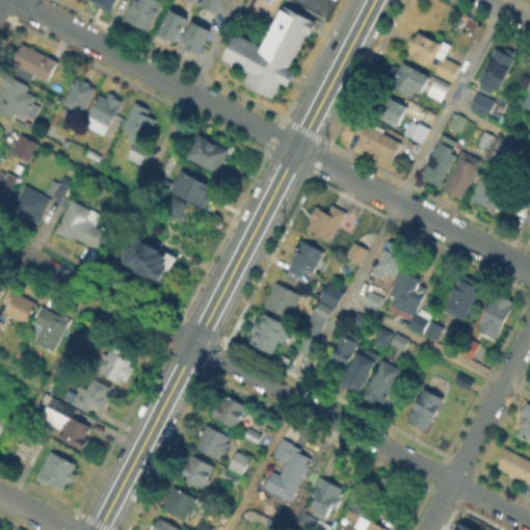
[(114,0),(108,14),(96,6),(97,4),(89,0),(114,0)]
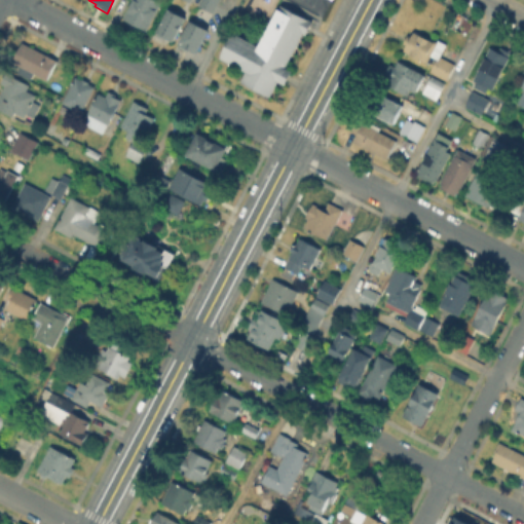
[(133,0),(154,0),(161,3),(147,32),(123,21),(133,0)]
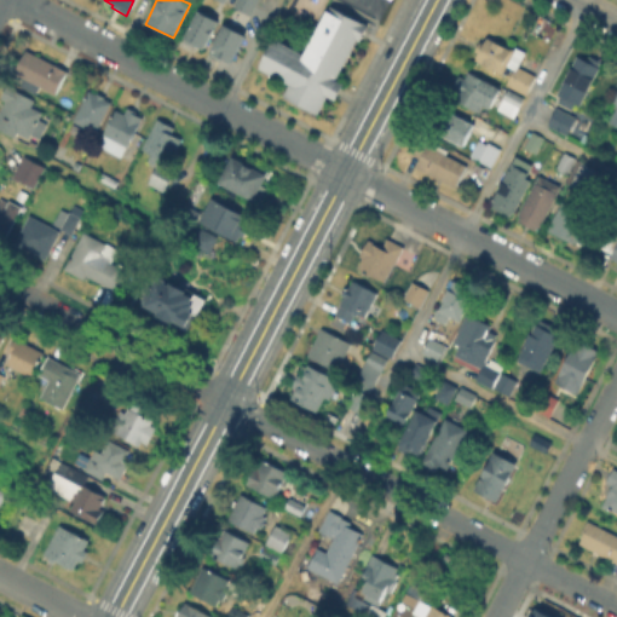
[(257,0),(249,16),(235,9),(238,0),(257,0)]
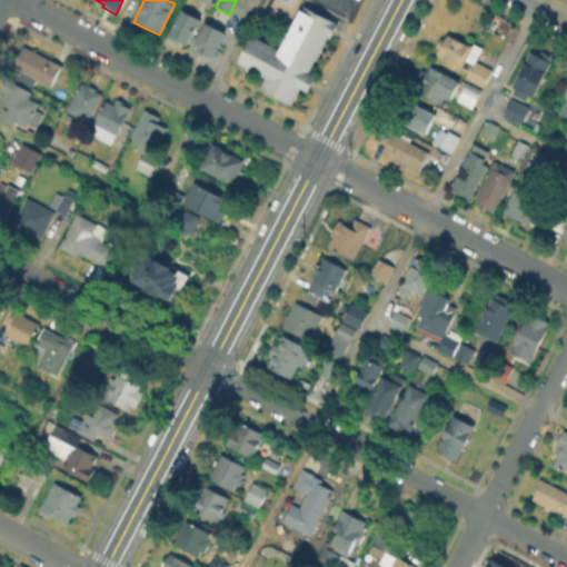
[(334,26),(307,72),(316,78),(305,96),(298,92),(289,108),(259,91),(265,81),(236,66),(249,41),(275,56),(301,8),(334,26)]
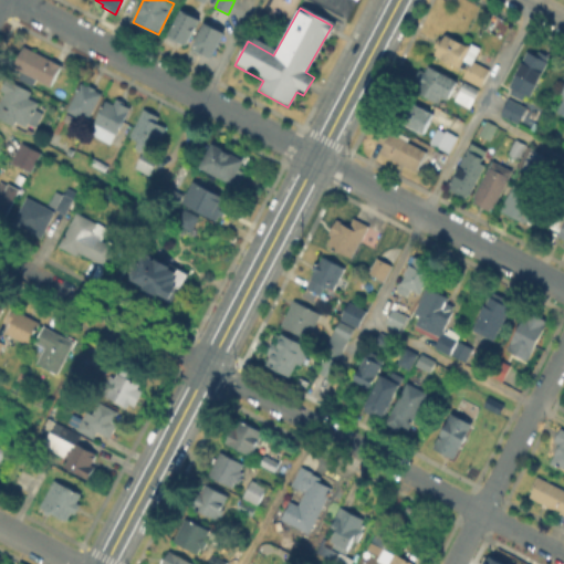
[(181,11),(199,20),(186,48),(167,39),(181,11)]
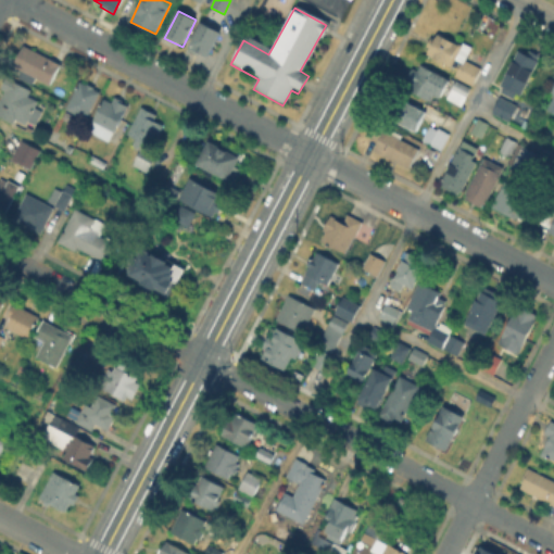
[(221,34),(209,55),(201,52),(198,58),(186,51),(201,23),(221,34)]
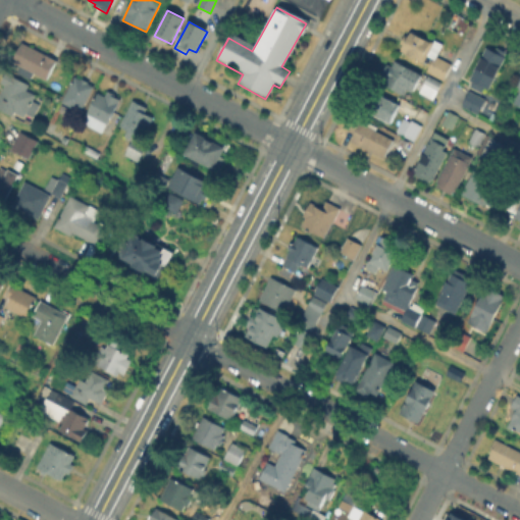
[(442,49),(435,59),(450,66),(443,82),(427,73),(430,65),(426,63),(425,65),(401,51),(404,45),(399,43),(403,37),(408,39),(411,33),(442,49)]
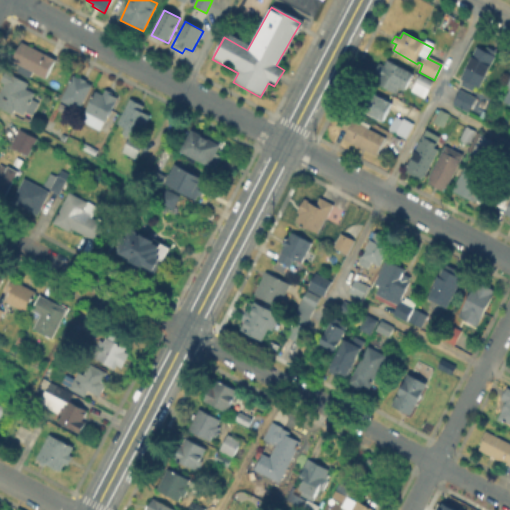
[(17,72),(20,66),(11,61),(21,42),(55,61),(45,80),(32,73),(28,79),(17,72)]
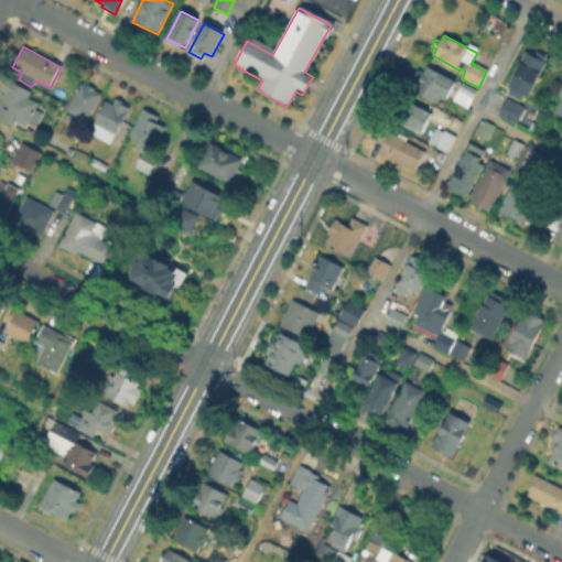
[(507,87),(525,52),(547,62),(528,98),(507,87)]
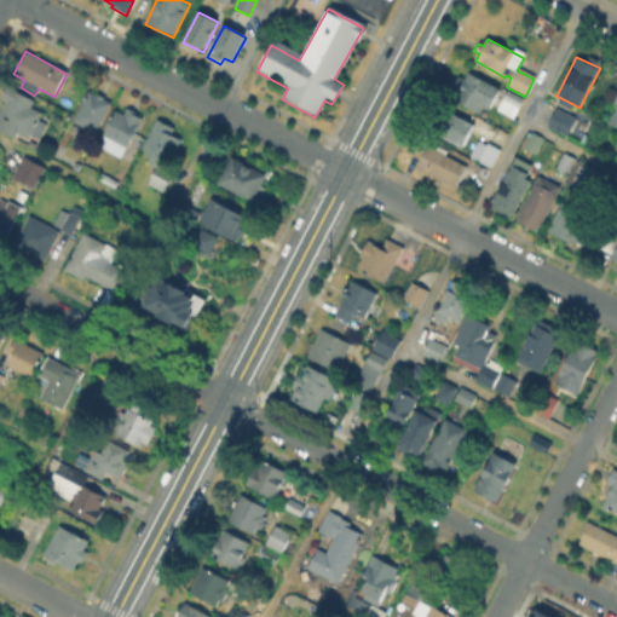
[(501,91),(491,109),(488,110),(482,108),(477,115),(456,104),(461,94),(453,90),(460,76),(466,79),(468,74),(501,91)]
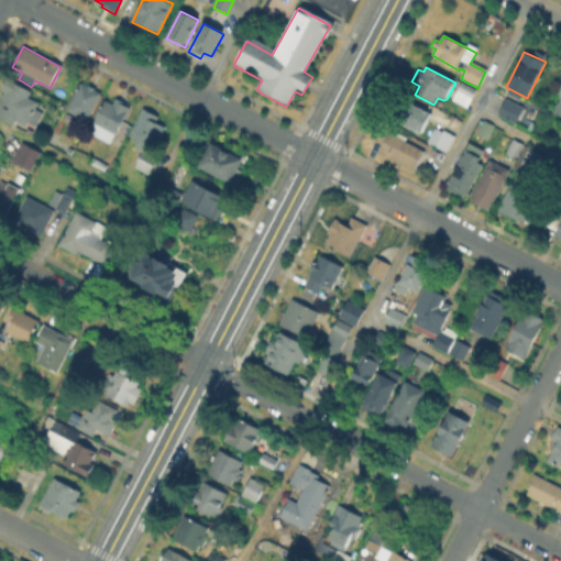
[(560,117),(560,81),(550,113),(560,117)]
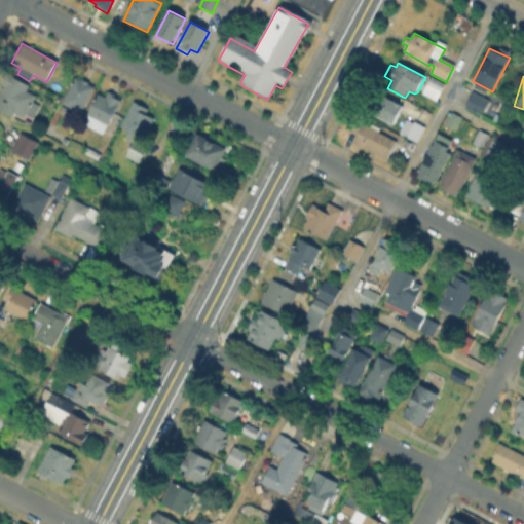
[(0,97),(10,78),(41,96),(28,118),(16,111),(12,118),(0,111),(0,97)]
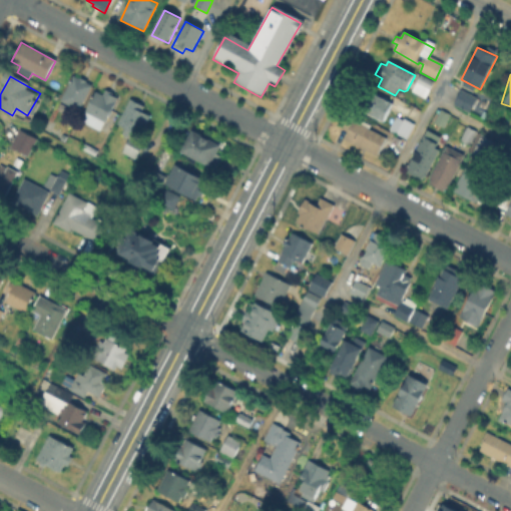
[(74,76),(92,86),(77,111),(60,101),(74,76)]
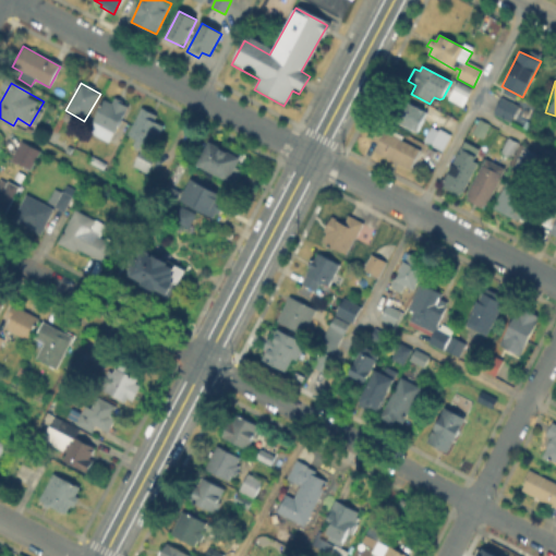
[(470,91),(462,107),(449,99),(458,84),(470,91)]
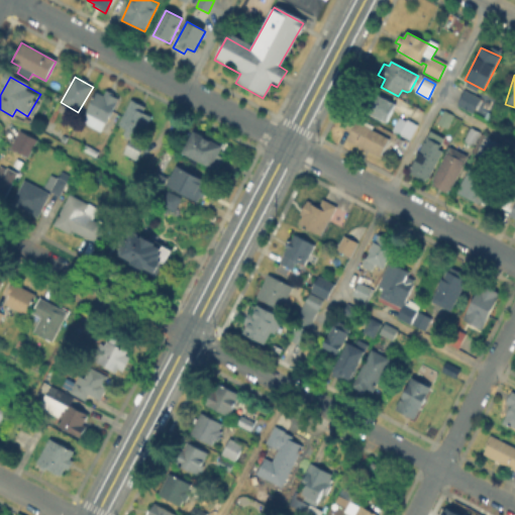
[(464,92),(479,100),(472,113),(456,106),(464,92)]
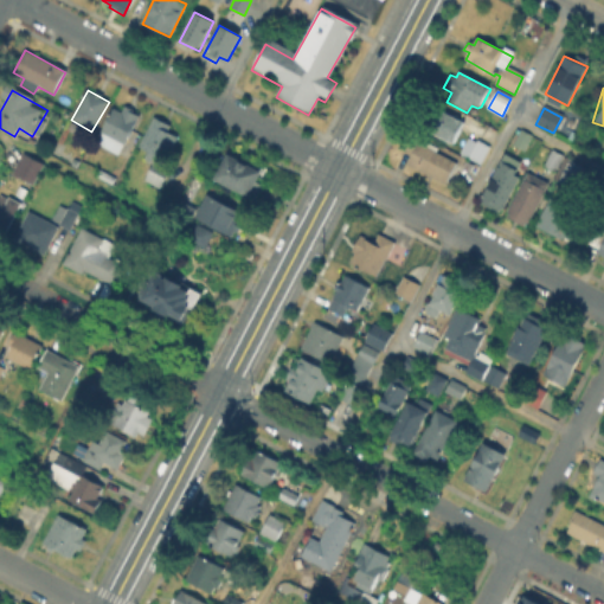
[(115,110),(122,115),(126,110),(139,116),(119,156),(95,145),(113,109),(115,110)]
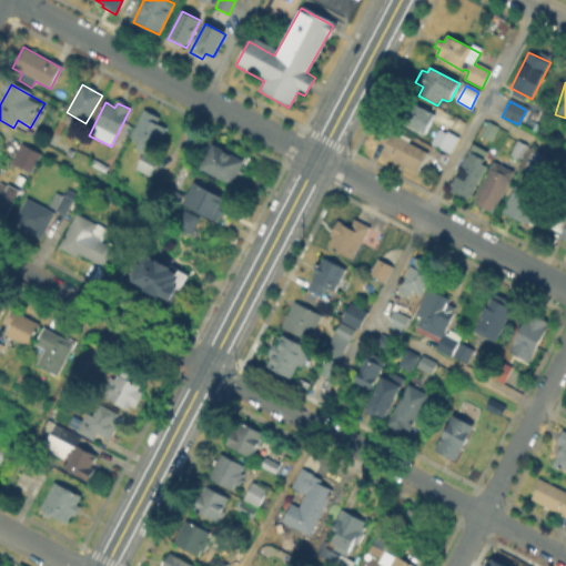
[(411,103),(435,115),(424,138),(400,125),(411,103)]
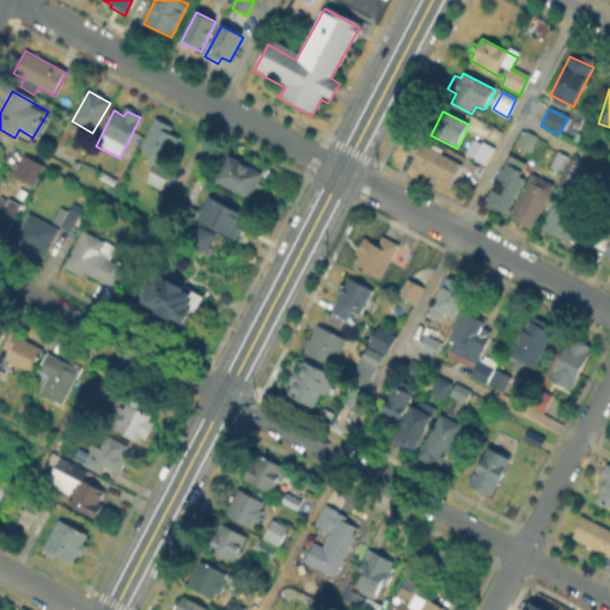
[(172,127),(170,134),(180,139),(165,171),(146,163),(151,156),(140,148),(154,119),(172,127)]
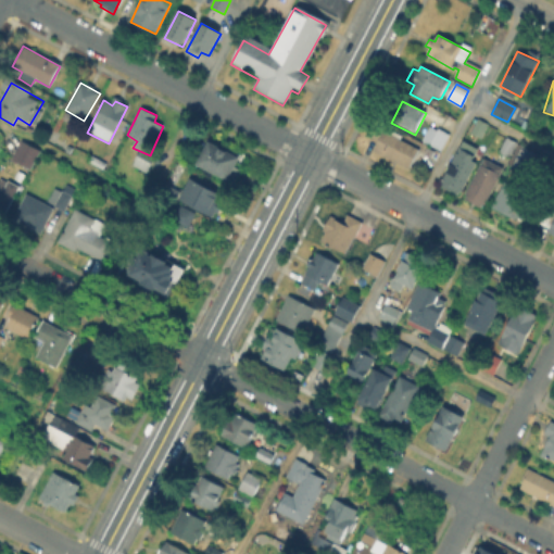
[(476,117),(488,124),(479,139),(468,133),(476,117)]
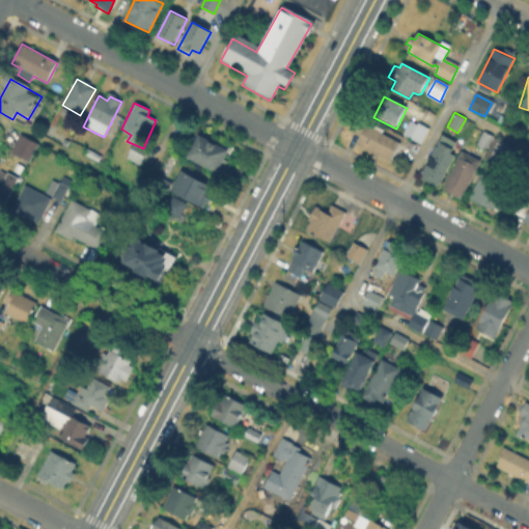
[(359,137),(353,134),(359,121),(399,142),(390,162),(355,144),(359,137)]
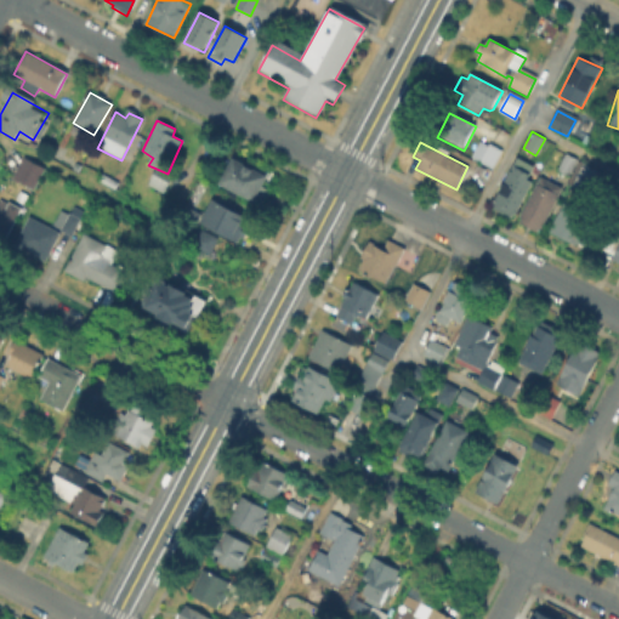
[(487,147),(488,145),(500,152),(492,169),(472,158),(481,143),(487,147)]
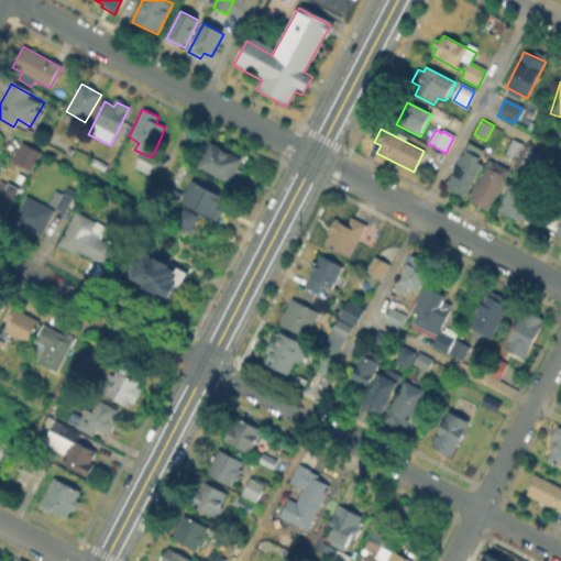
[(521,146),(515,160),(506,154),(513,142),(521,146)]
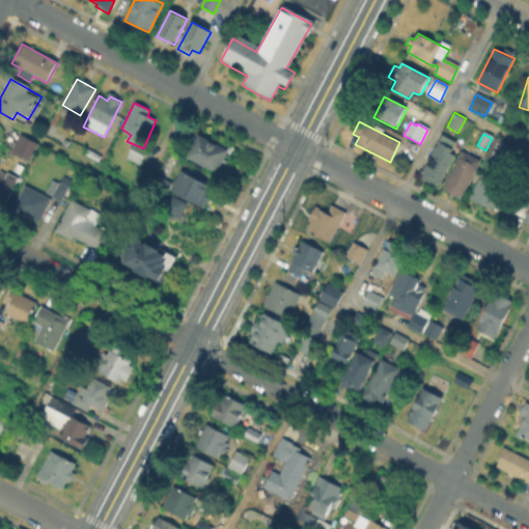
[(229,150),(223,160),(227,163),(222,172),(218,170),(217,172),(188,158),(198,135),(229,150)]
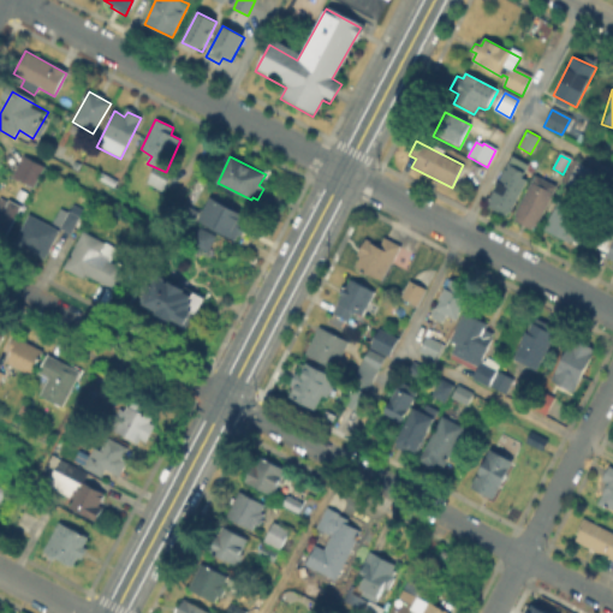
[(24,158),(43,170),(33,189),(12,177),(24,158)]
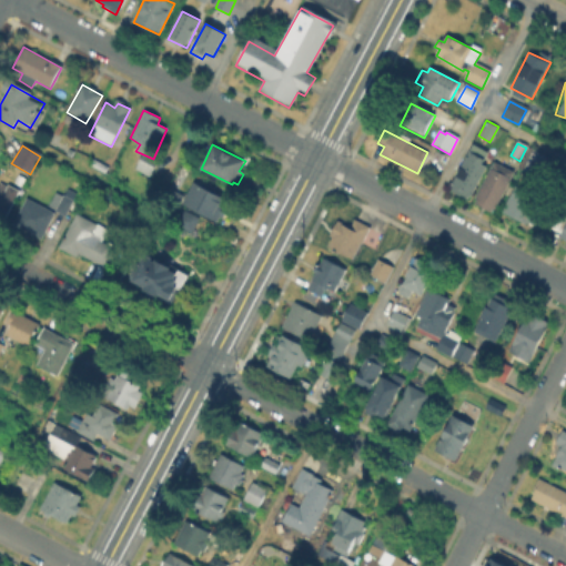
[(471,145),(486,153),(482,164),(486,167),(470,201),(450,191),(471,145)]
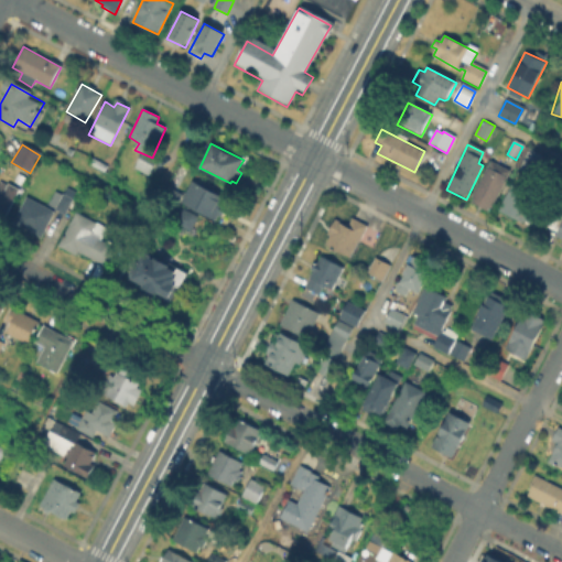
[(526,149),(543,158),(533,176),(516,168),(526,149)]
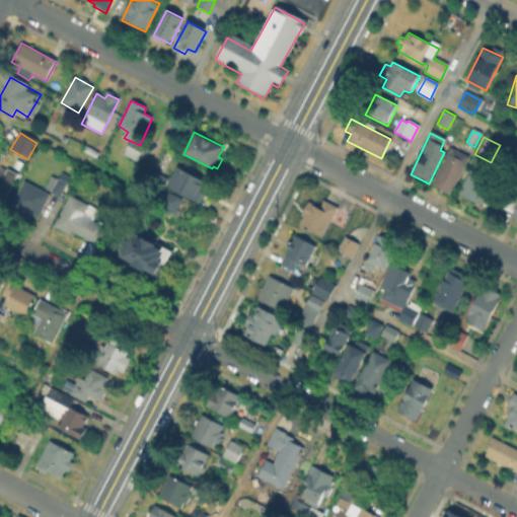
[(130,143),(142,149),(138,158),(126,152),(130,143)]
